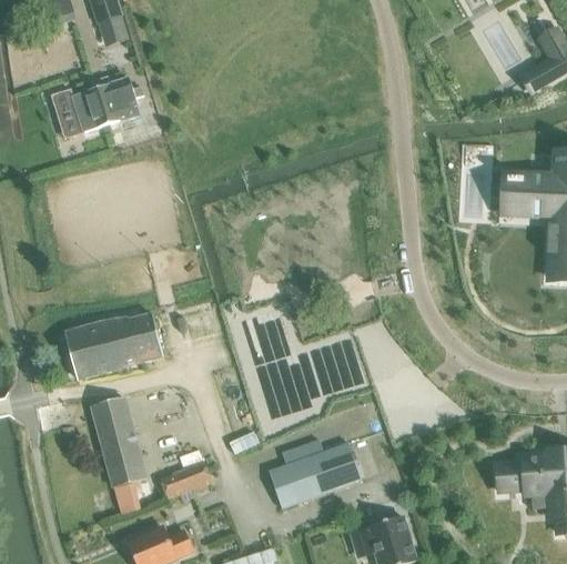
[(31,9),(38,24),(71,11),(67,0),(53,0),(31,9)]
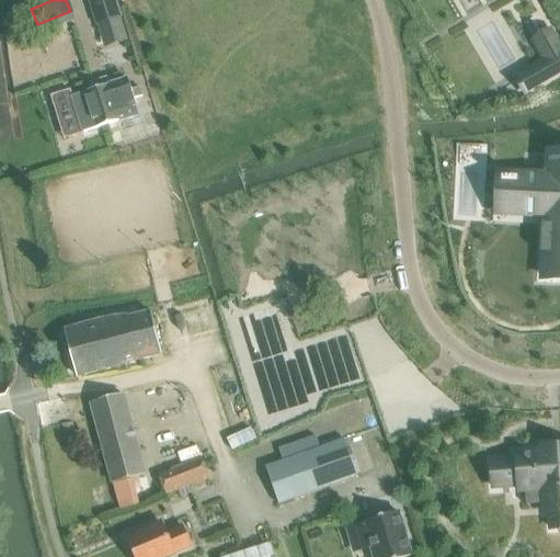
[(117,13),(112,0),(87,0),(94,21),(117,13)]
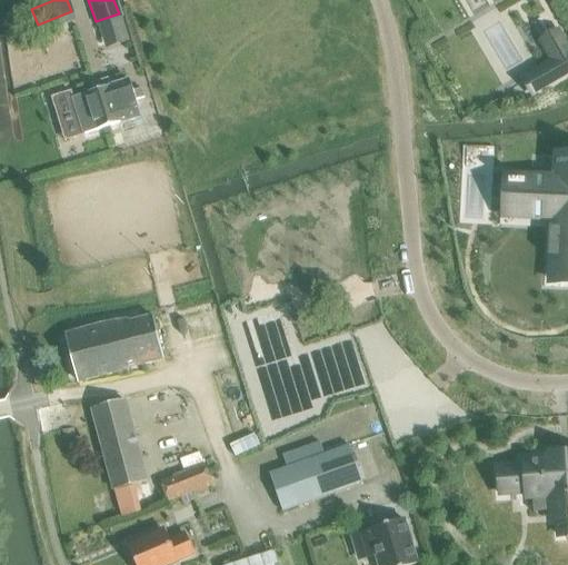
[(552,58),(522,75),(531,91),(567,69),(567,48),(560,35),(544,43),(552,58)]
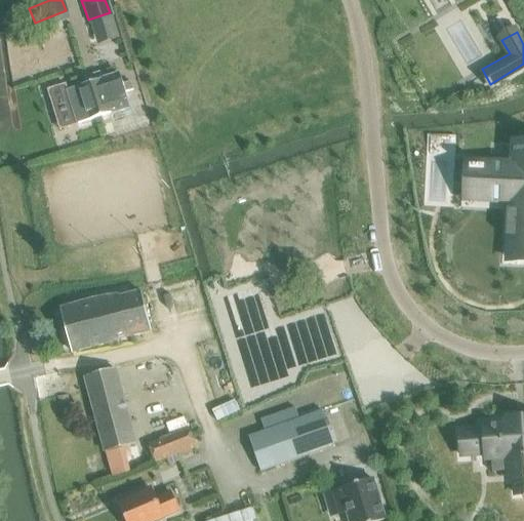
[(65,81),(47,87),(59,126),(77,121),(129,105),(125,89),(132,87),(130,79),(122,81),(119,72),(102,77),(99,71),(85,75),(87,81),(67,88),(65,81)]
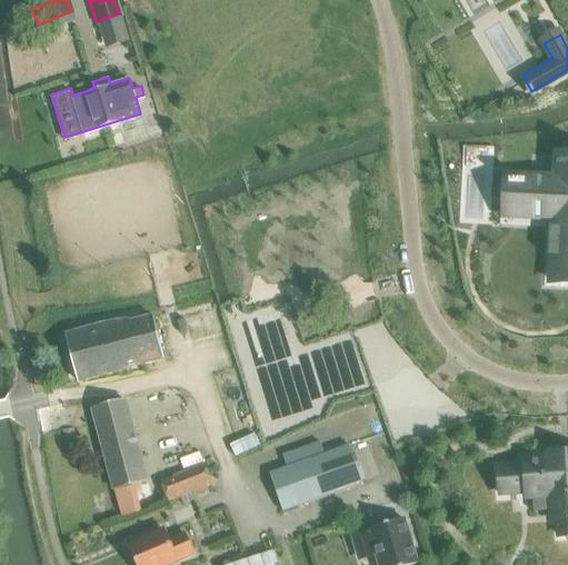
[(529,175),(527,214),(554,215),(549,278),(567,279),(567,152),(556,152),(555,176),(529,175)]
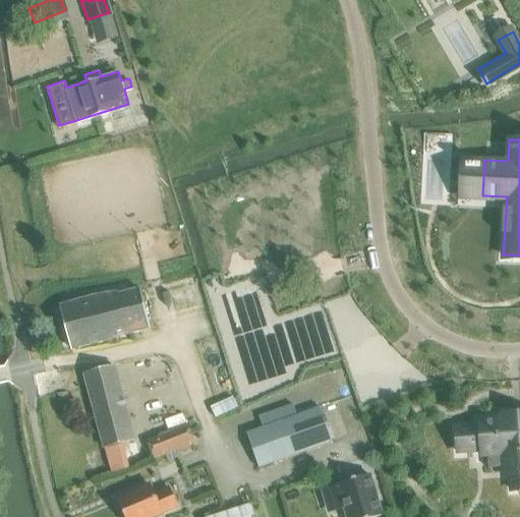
[(187,251),(152,261),(154,271),(167,321),(203,311),(192,273),(187,251)]
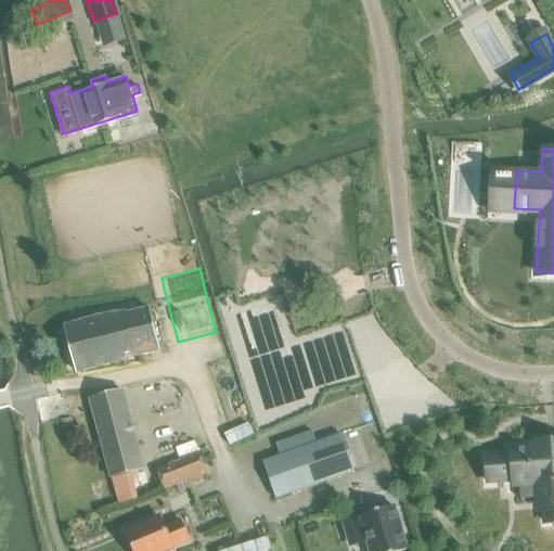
[(158,349),(147,306),(125,311),(124,309),(106,312),(64,322),(76,370),(114,359),(158,349)]
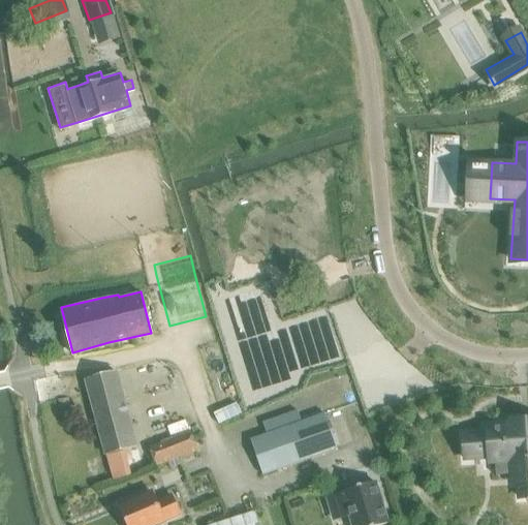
[(218,339),(202,344),(203,344),(220,401),(236,396),(218,340),(218,339)]
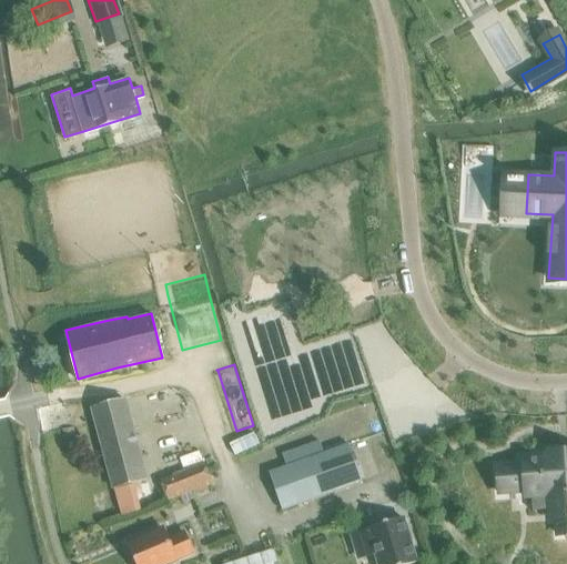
[(145,477),(124,398),(91,405),(113,486),(145,477)]
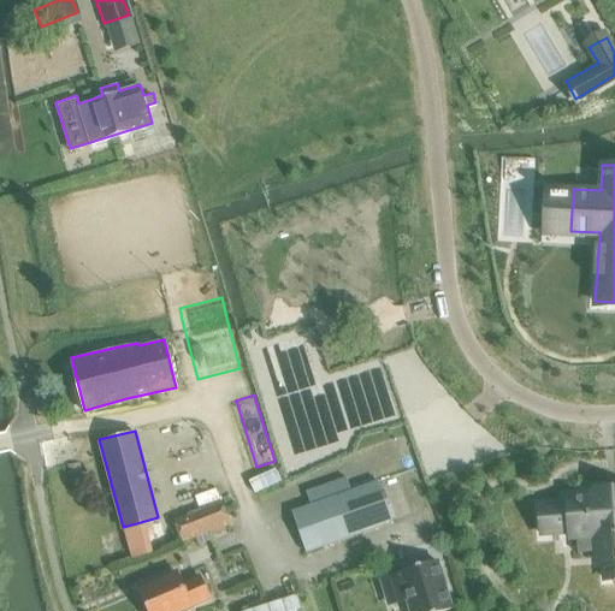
[(290,509),(305,549),(391,520),(378,480),(290,509)]
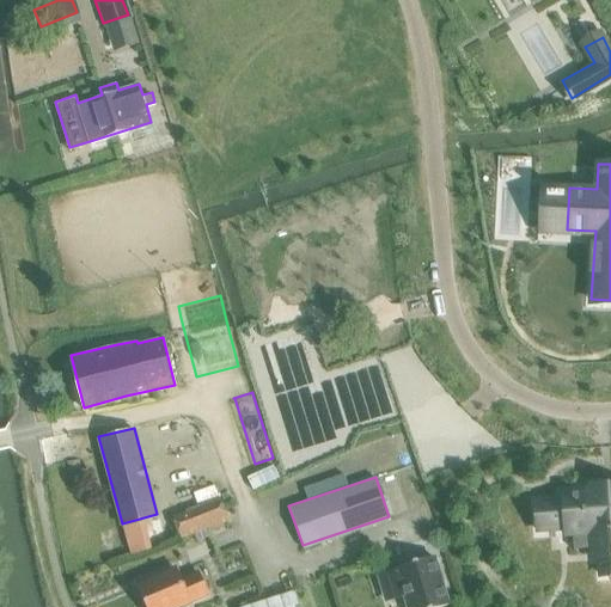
[(563,498),(535,500),(537,528),(564,526),(564,533),(591,532),(592,556),(599,556),(600,572),(610,571),(610,488),(593,489),(588,490),(562,491),(563,498)]
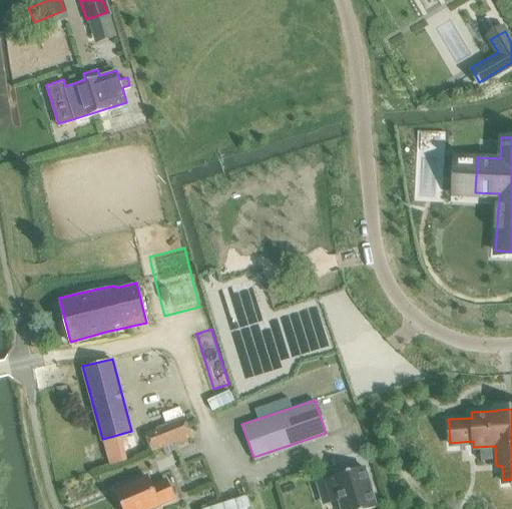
[(190,434),(183,416),(154,427),(155,429),(146,432),(152,449),(162,445),(164,452),(175,448),(172,441),(190,434)]
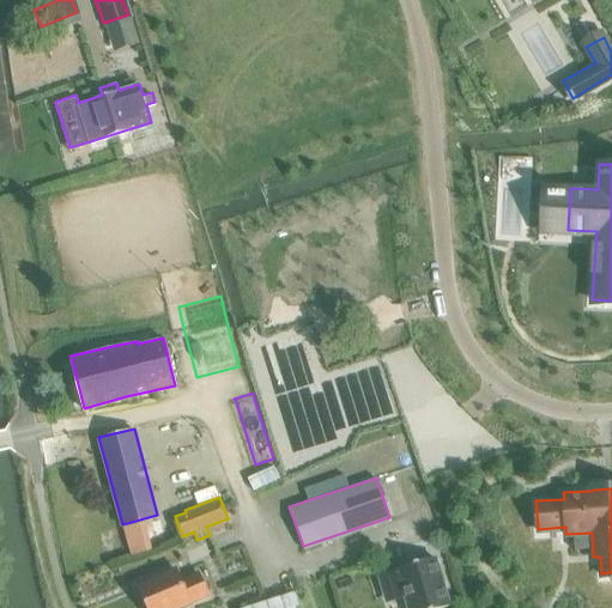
[(394,570),(376,575),(385,601),(403,595),(406,607),(431,607),(450,602),(435,553),(393,566),(394,570)]
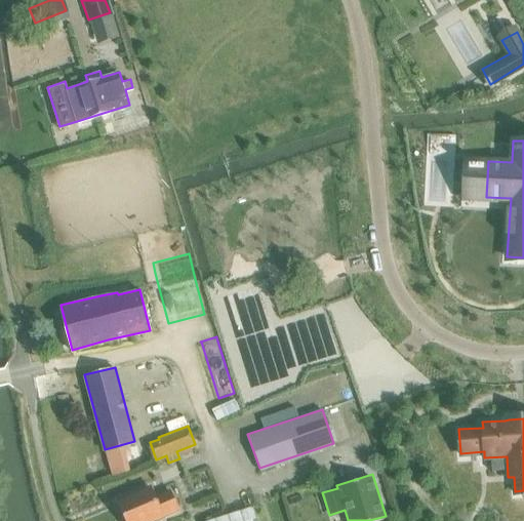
[(149,520),(177,510),(168,489),(154,495),(150,486),(117,499),(125,520),(149,520)]
